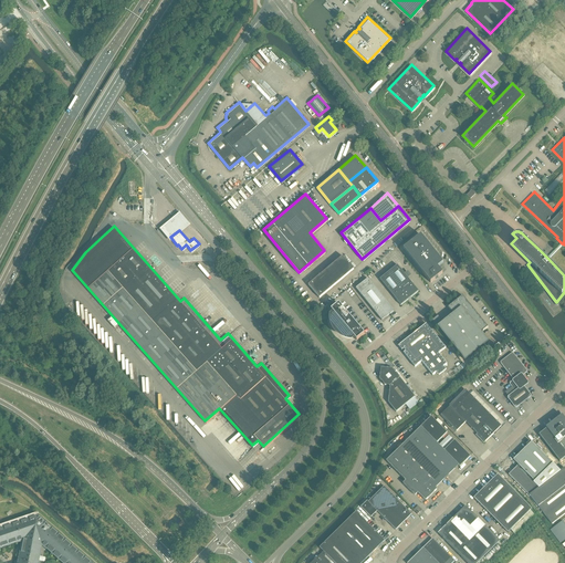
[(437,264),(441,261),(442,260),(420,232),(403,246),(421,269),(421,270),(429,280),(441,270),(437,264)]
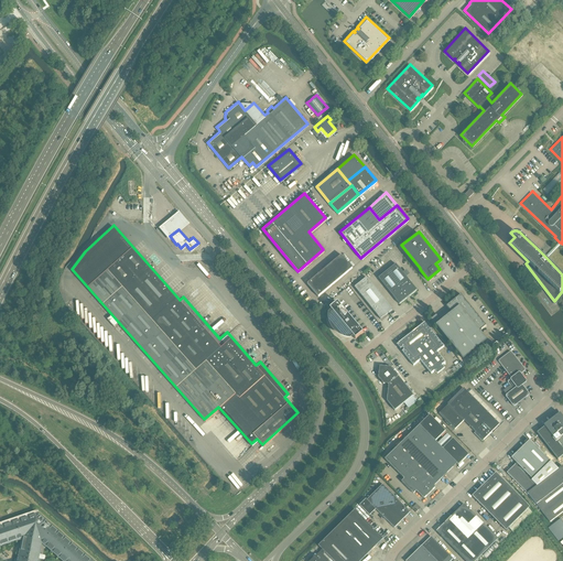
[(306,281),(317,294),(352,266),(340,252),(306,281)]
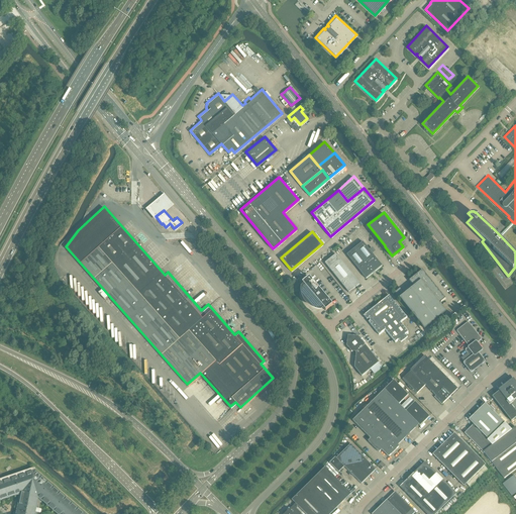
[(345,252),(358,269),(375,255),(362,239),(345,252)]
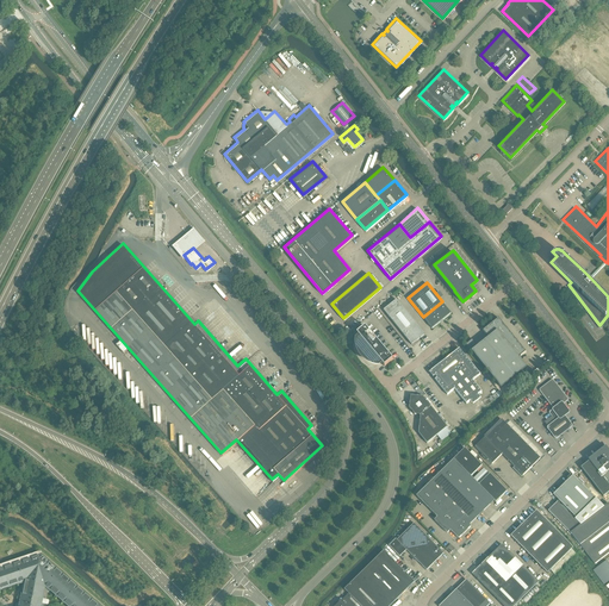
[(423,331),(396,297),(383,307),(410,342),(423,331)]
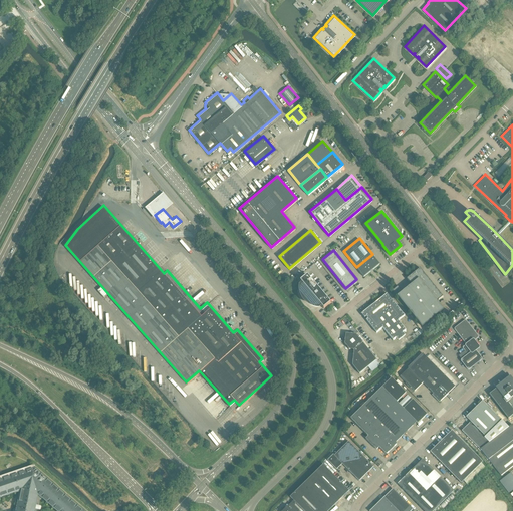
[(372,254),(356,267),(362,274),(378,262),(372,254)]
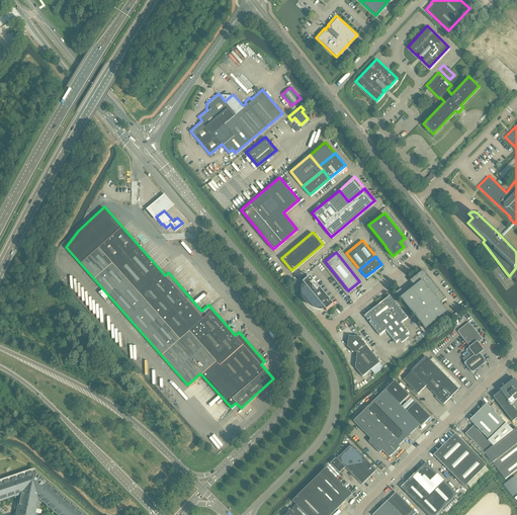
[(422,267),(418,271),(409,278),(414,284),(405,291),(400,285),(395,289),(424,327),(446,310),(439,302),(445,296),(426,272),(422,267)]
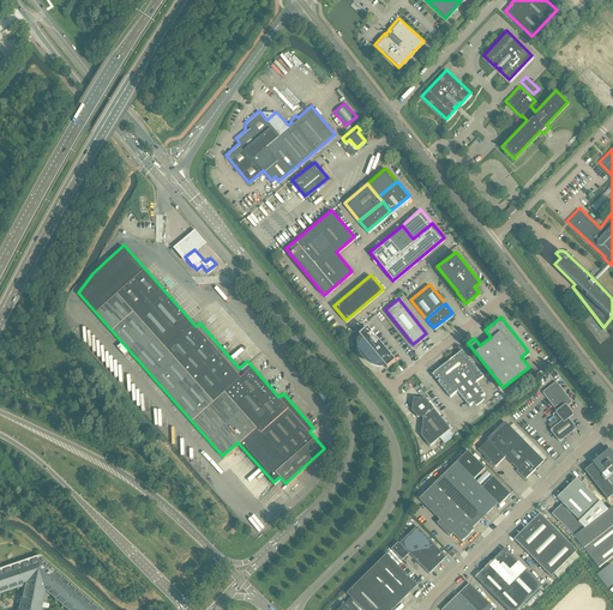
[(361,337),(359,339),(359,340),(359,342),(359,344),(359,345),(360,346),(360,348),(360,349),(361,351),(361,352),(362,354),(364,355),(364,356),(365,357),(366,358),(367,358),(368,360),(370,361),(371,361),(372,362),(374,362),(376,363),(377,363),(378,363),(379,363),(382,361),(385,366),(394,358),(374,336),(376,334),(372,331),(371,332),(366,326),(358,332),(361,337)]
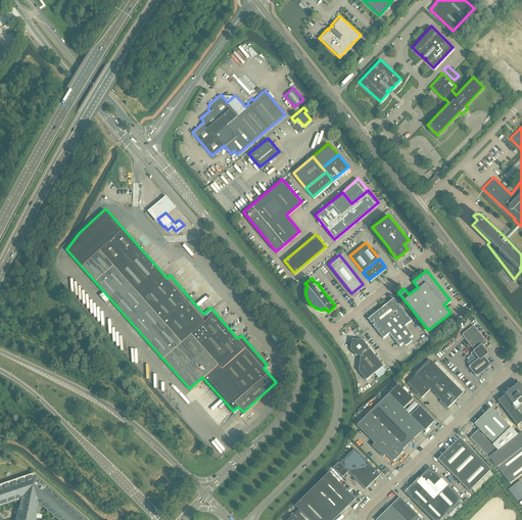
[(398,344),(401,341),(405,344),(411,339),(409,336),(412,333),(405,324),(411,319),(397,302),(396,303),(394,301),(396,300),(392,296),(385,301),(367,317),(370,321),(372,320),(373,322),(372,323),(382,336),(388,331),(398,344)]
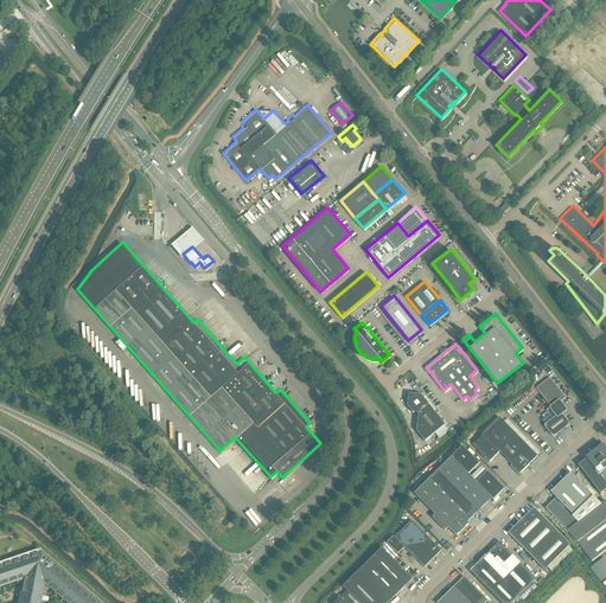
[(565,405),(560,398),(563,396),(563,395),(563,393),(549,376),(549,374),(548,374),(548,376),(547,376),(536,384),(536,385),(536,386),(549,404),(546,406),(546,408),(546,409),(552,416),(544,422),(543,422),(543,423),(543,424),(550,432),(550,434),(552,434),(553,434),(567,422),(568,422),(568,421),(568,419),(561,411),(565,409),(565,408),(566,408),(566,406),(565,405)]
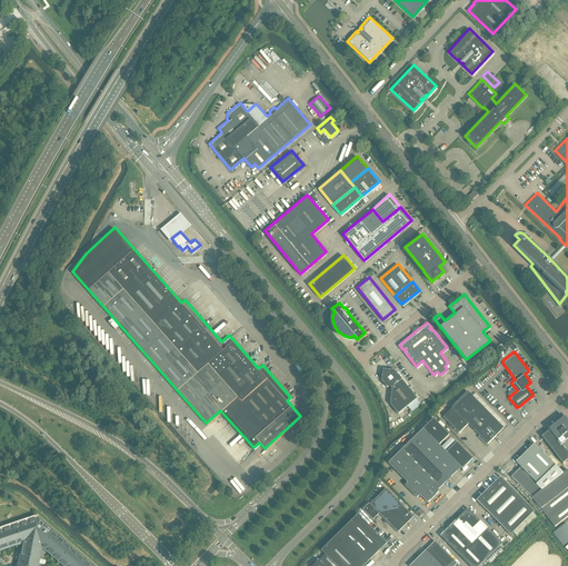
[(381,373),(380,378),(386,385),(391,385),(389,401),(397,411),(416,396),(394,368),(388,367),(381,366),(381,373)]
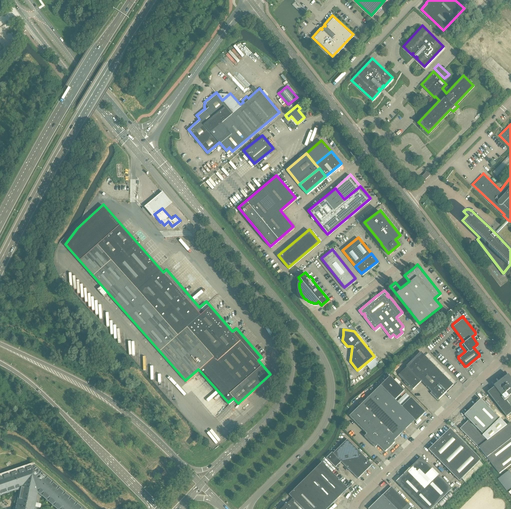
[(406,364),(397,373),(412,387),(420,379),(438,397),(455,380),(427,351),(424,354),(420,349),(405,364),(406,364)]
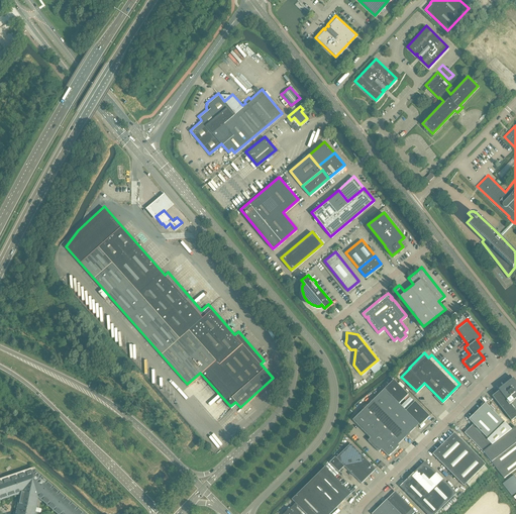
[(491,394),(484,401),(510,427),(514,424),(510,418),(515,413),(515,381),(512,376),(498,388),(491,394)]
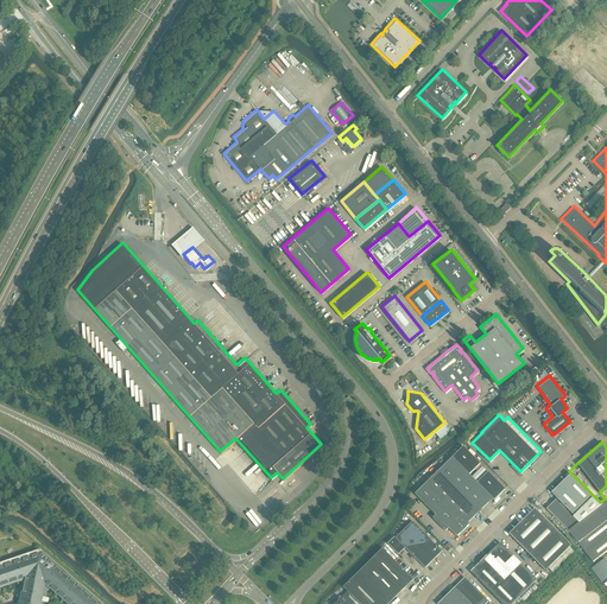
[(435,513),(431,515),(444,528),(448,526),(456,534),(468,521),(467,520),(492,496),(493,497),(504,487),(487,469),(476,479),(468,472),(479,462),(462,444),(413,491),(435,513)]
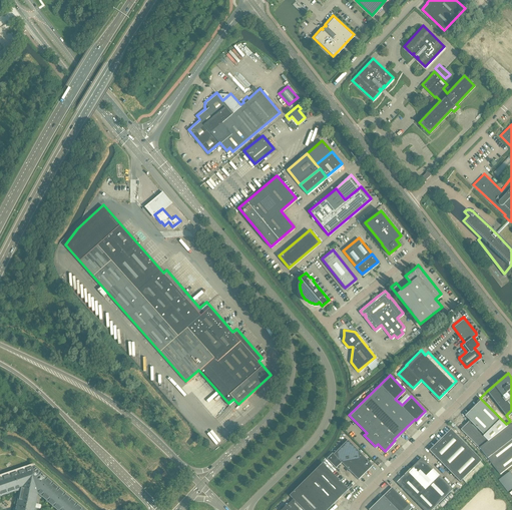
[(469,408),(469,409),(464,414),(483,433),(482,435),(468,420),(460,427),(478,446),(479,446),(499,472),(511,462),(511,423),(510,421),(506,424),(480,398),(470,408),(469,408)]
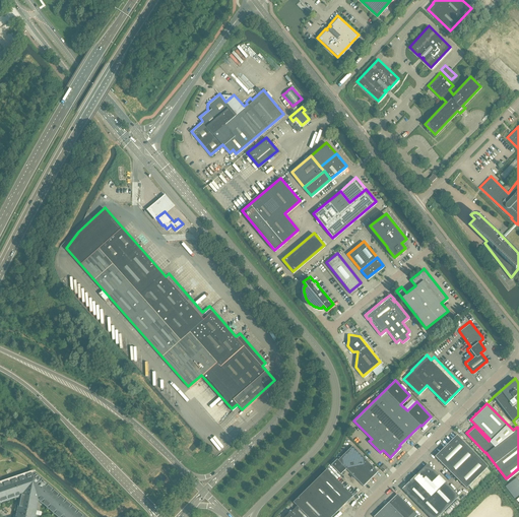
[(434,454),(463,483),(465,487),(468,485),(471,488),(490,470),(485,466),(488,465),(456,433),(434,454)]
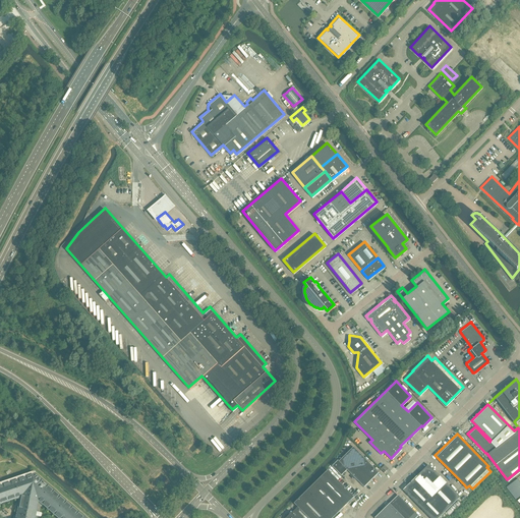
[(346,467),(363,484),(378,470),(352,445),(338,459),(337,458),(331,464),(340,473),(342,471),(343,472),(345,470),(344,469),(346,467)]
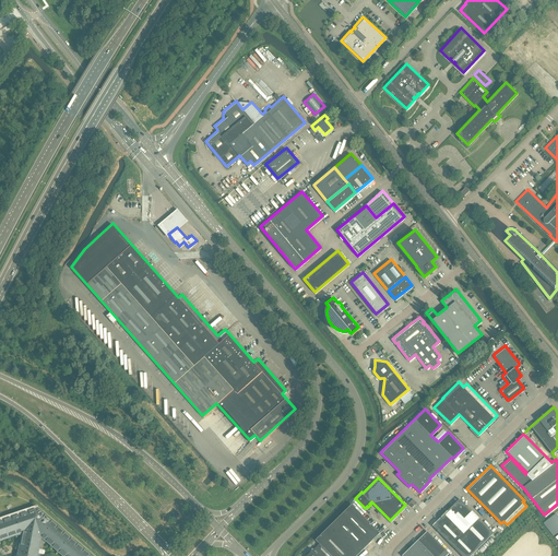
[(493,531),(459,497),(431,523),(462,555),(466,555),(476,546),(481,551),(494,539),(489,534),(493,531)]
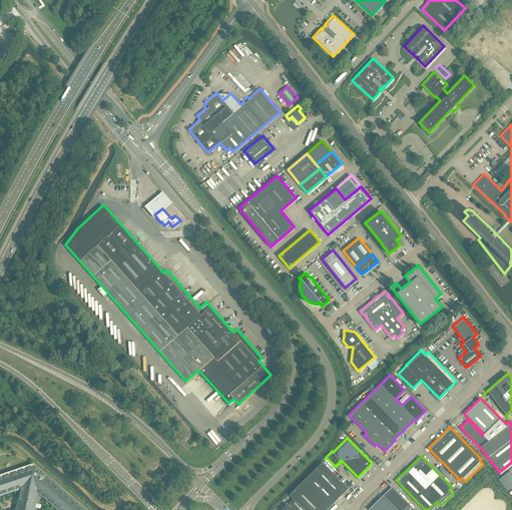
[(324,509),(348,487),(322,461),(289,493),(292,497),(288,501),(286,499),(284,501),(286,503),(280,509),(324,509)]
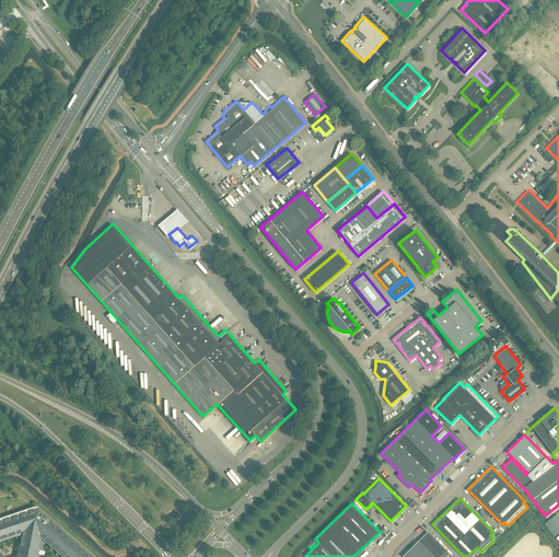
[(37,556),(35,556),(36,547),(41,547),(43,541),(38,536),(39,535),(63,556),(91,556),(35,508),(0,520),(0,538),(22,531),(15,556),(37,556)]
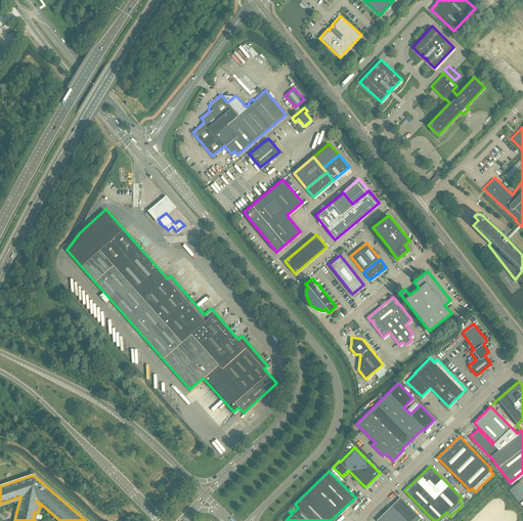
[(522,482),(520,479),(509,487),(518,500),(522,495),(522,482)]
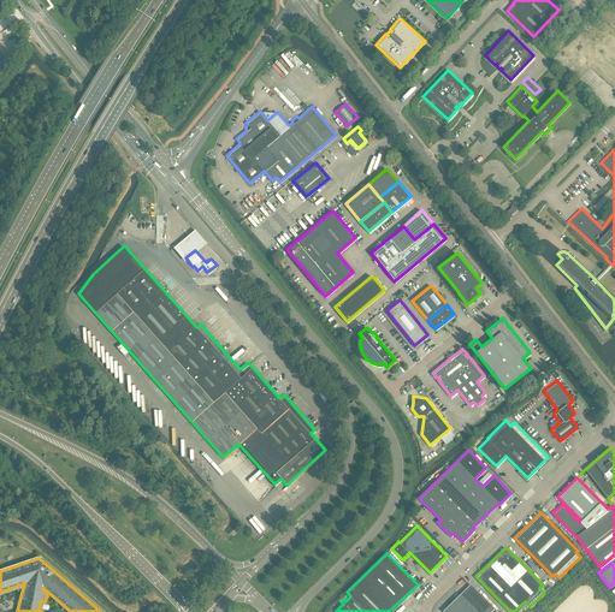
[(488,611),(494,606),(469,582),(462,589),(442,610),(444,611),(488,611)]
